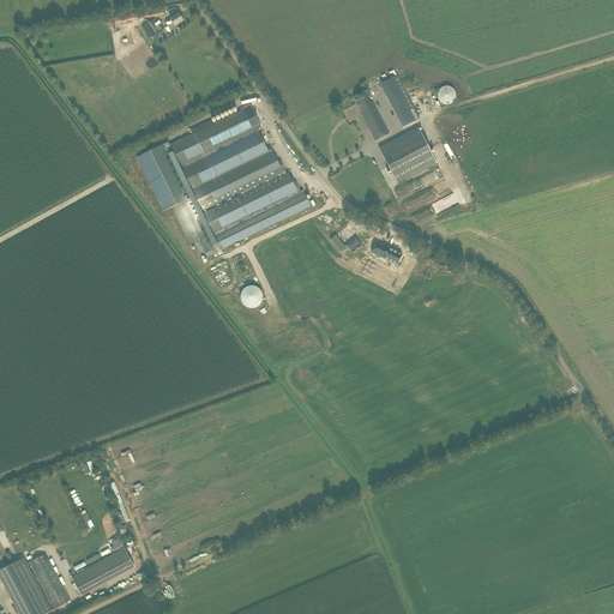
[(115,23),(163,14),(162,7),(114,16),(115,23)]
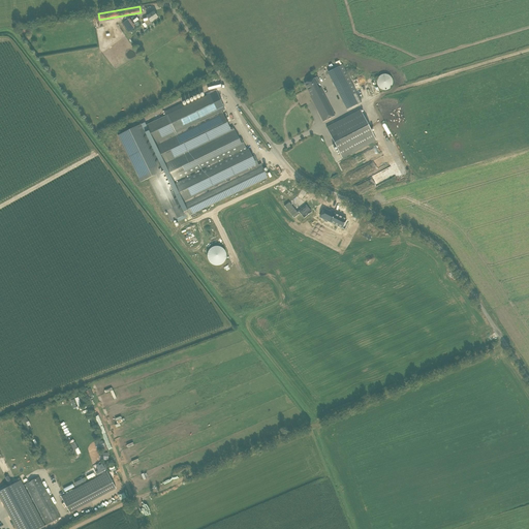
[(158,18),(154,11),(143,20),(147,27),(152,23),(151,22),(158,18)]
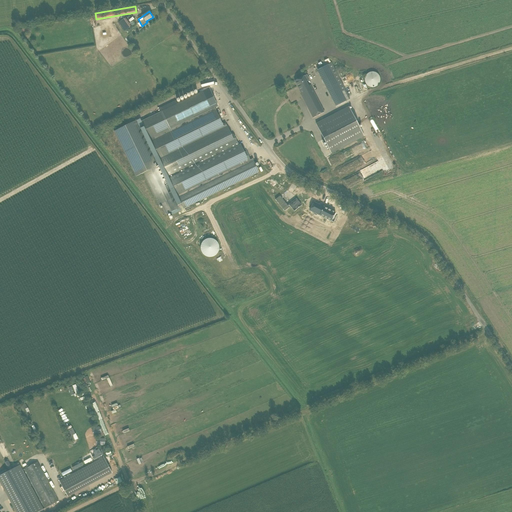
[(119,22),(125,31),(131,27),(125,18),(119,22)]
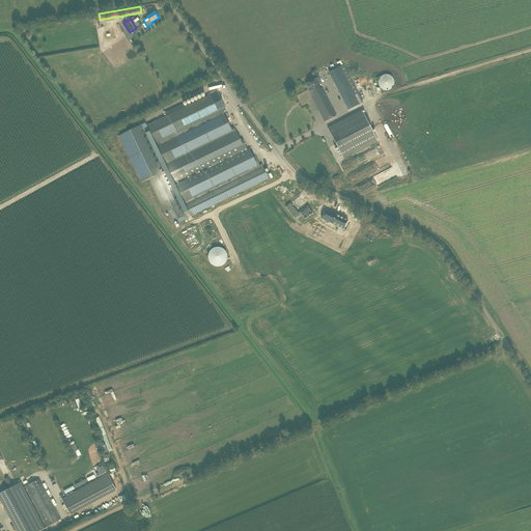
[(348,110),(360,105),(340,67),(329,73),(348,110)]
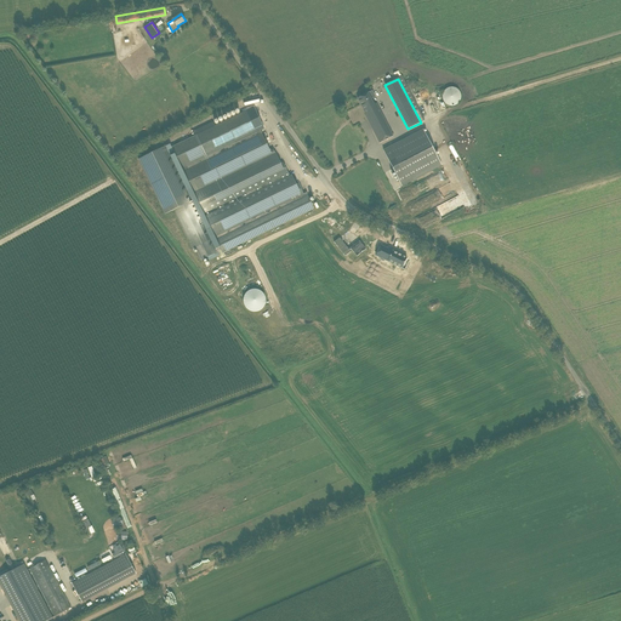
[(445,103),(446,104),(449,106),(450,106),(453,106),(456,106),(459,104),(460,102),(461,100),(461,96),(461,93),(460,92),(459,90),(455,87),(453,87),(450,87),(449,87),(446,89),(444,90),(443,92),(443,95),(443,97),(443,100),(444,102),(445,103)]
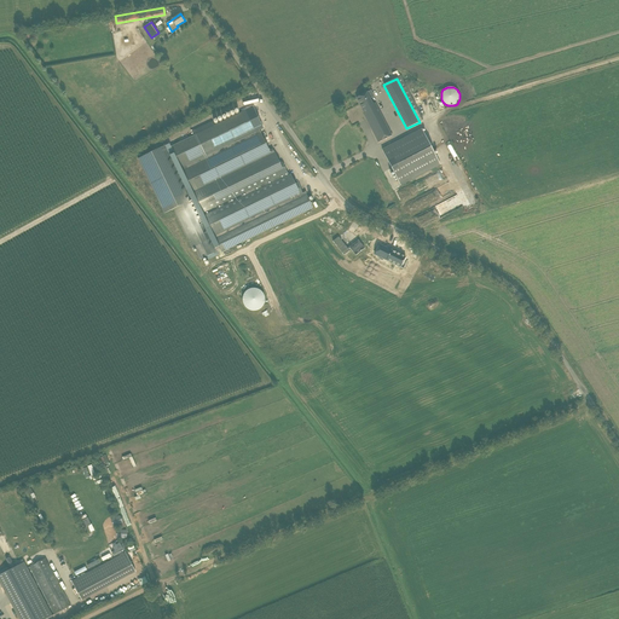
[(392,136),(377,108),(375,109),(366,92),(357,98),(364,114),(364,115),(379,143),(392,136)]
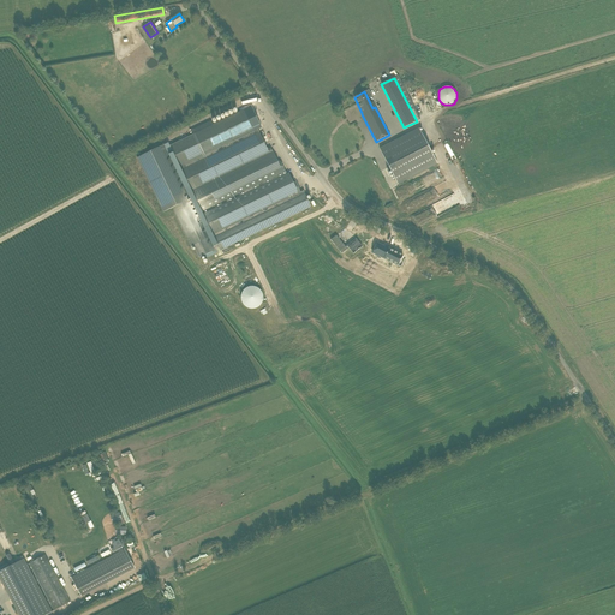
[(251,106),(244,109),(252,129),(254,131),(257,129),(258,130),(262,127),(251,106)]
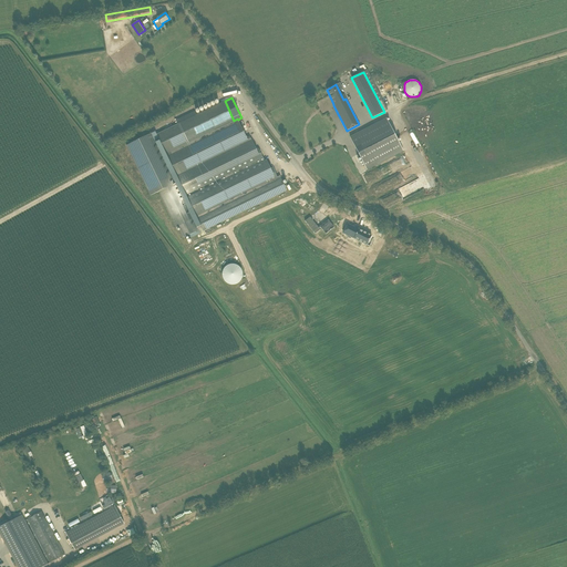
[(155,132),(126,145),(151,196),(154,194),(160,192),(169,214),(176,227),(178,226),(184,238),(188,236),(191,238),(199,234),(199,233),(198,230),(202,229),(203,232),(287,191),(279,176),(277,177),(272,167),(271,168),(266,160),(265,161),(258,148),(257,150),(251,141),(249,136),(247,137),(237,119),(234,121),(233,119),(225,101),(156,134),(155,132)]
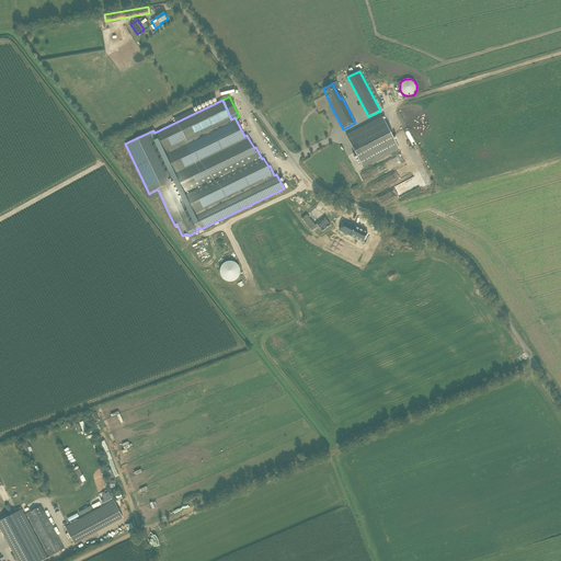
[(399,149),(382,117),(346,136),(363,168),(399,149)]
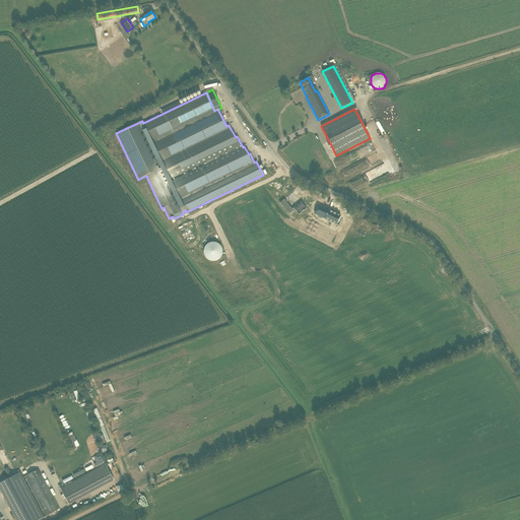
[(381,120),(376,122),(381,137),(386,135),(381,120)]
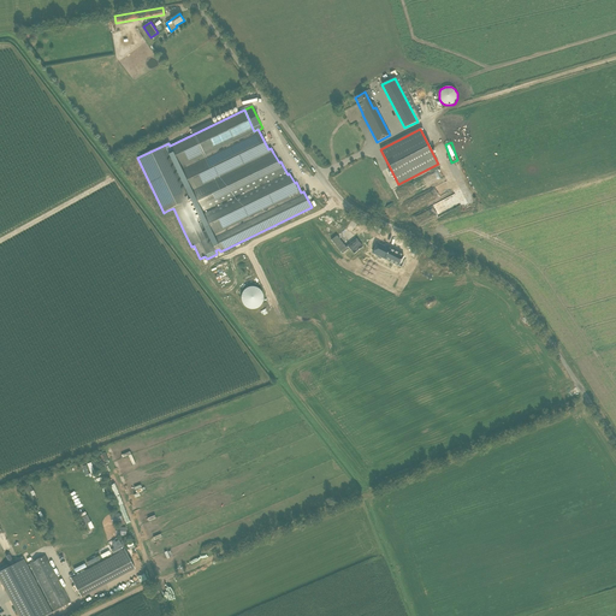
[(421,223),(433,217),(428,208),(416,215),(421,223)]
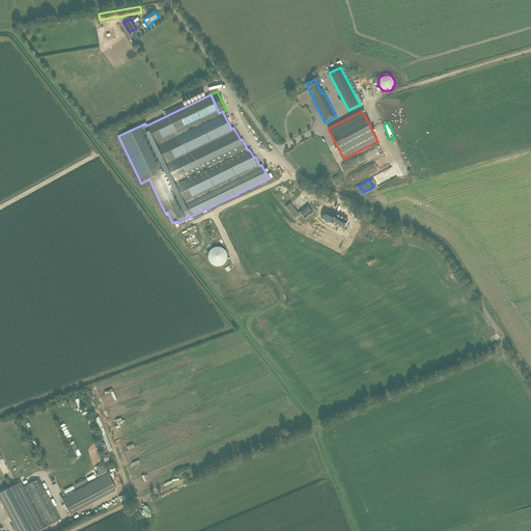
[(314,213),(308,205),(299,212),(291,202),(286,206),(296,219),(302,215),(306,219),(314,213)]
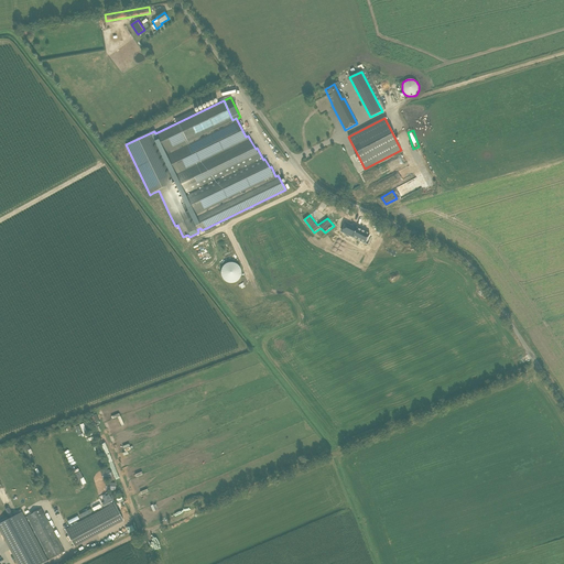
[(346,223),(342,231),(365,243),(369,235),(346,223)]
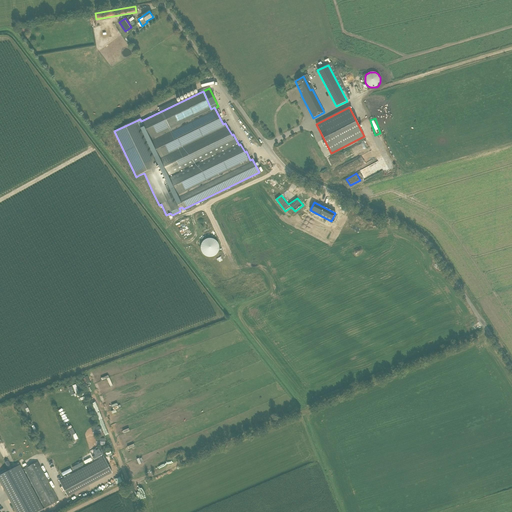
[(203,239),(204,256),(219,256),(219,239),(203,239)]
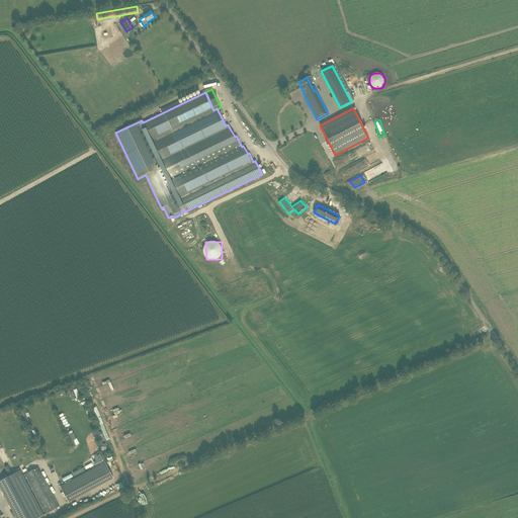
[(77,398),(83,396),(80,387),(74,390),(77,398)]
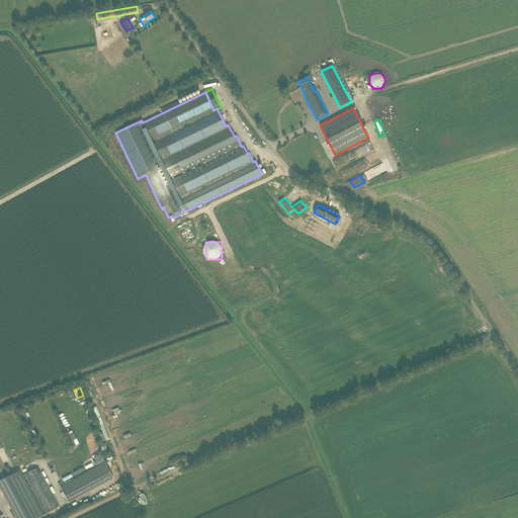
[(74,446),(80,444),(74,433),(69,435),(74,446)]
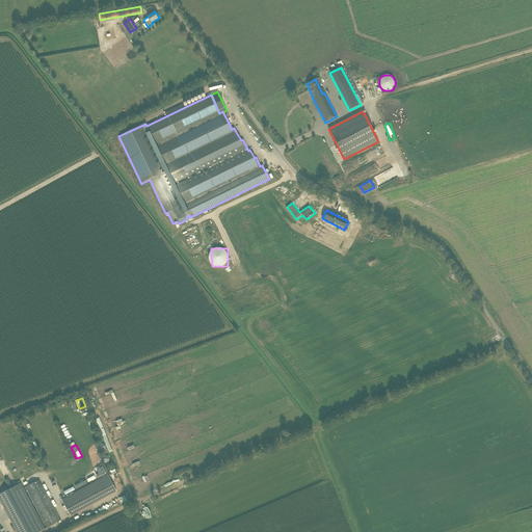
[(0,468),(3,475),(8,473),(4,463),(0,464),(0,468)]
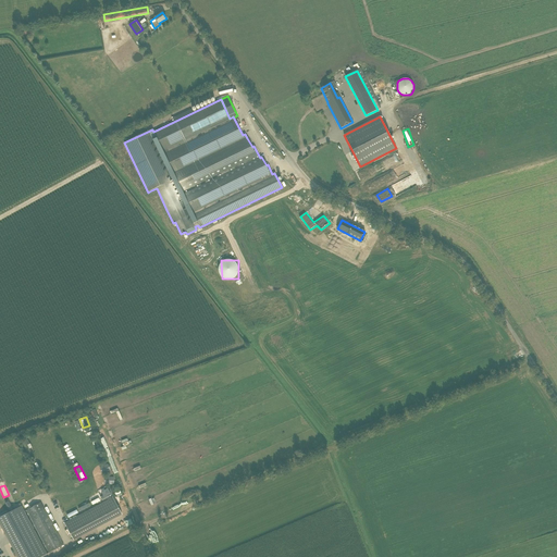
[(82,495),(78,497),(79,499),(90,495),(87,490),(81,492),(82,495)]
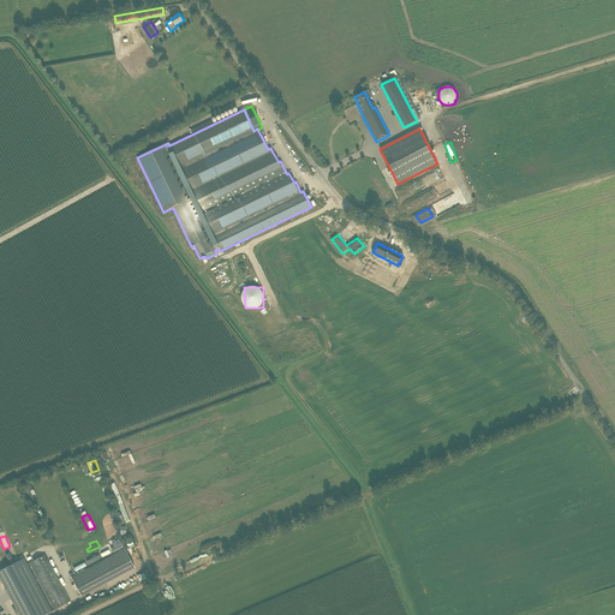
[(125,549),(71,578),(82,597),(135,568),(125,549)]
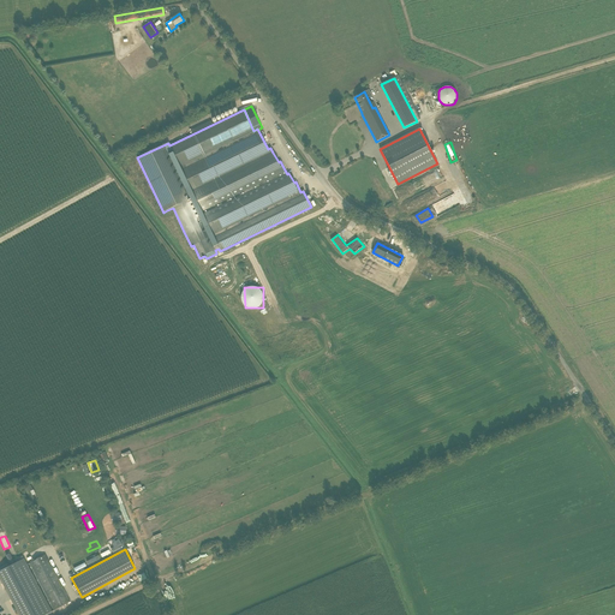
[(55,610),(71,602),(46,555),(30,563),(55,610)]
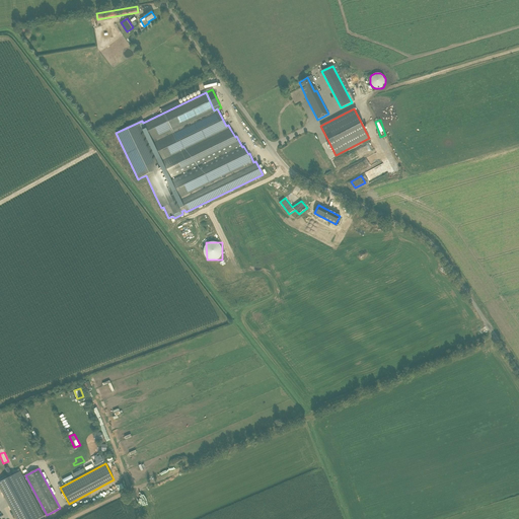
[(0,482),(0,489),(15,518),(38,518),(44,516),(20,471),(0,482)]
